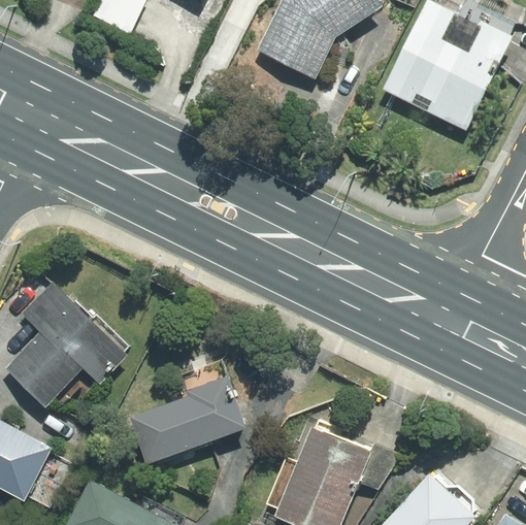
[(189,14),(156,0),(102,0),(92,24),(169,58),(189,14)]
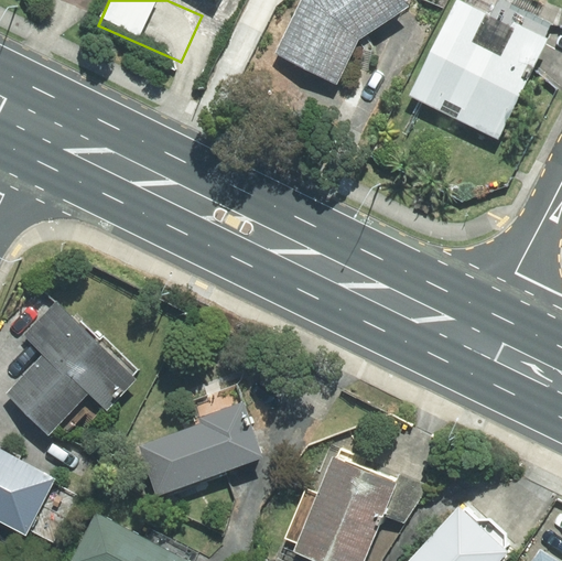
[(296,0),(274,55),(338,81),(366,35),(410,3),(408,0),(296,0)]
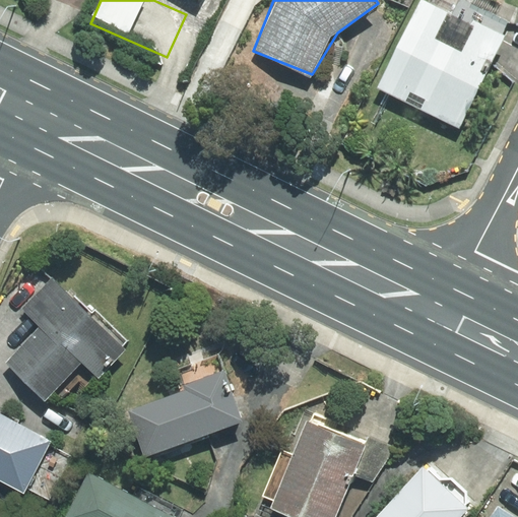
[(444,0),(442,6),(428,0),(413,0),(374,90),(459,128),(510,15),(474,0),(444,0)]
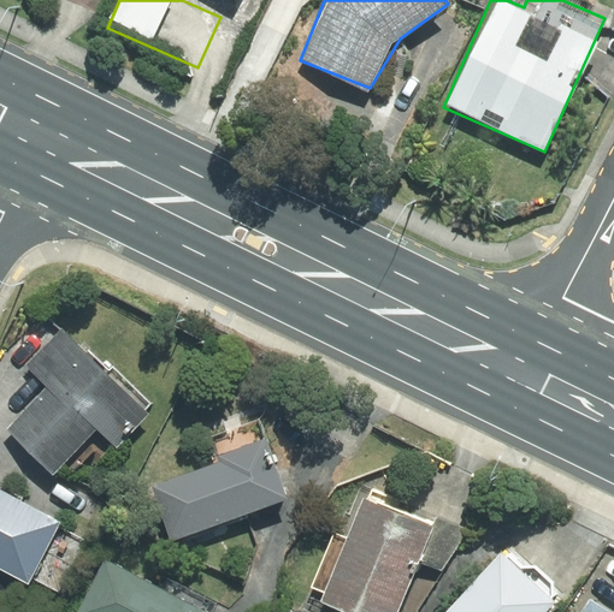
[(149,415),(63,327),(25,363),(47,385),(5,426),(53,474),(98,431),(116,449),(149,415)]
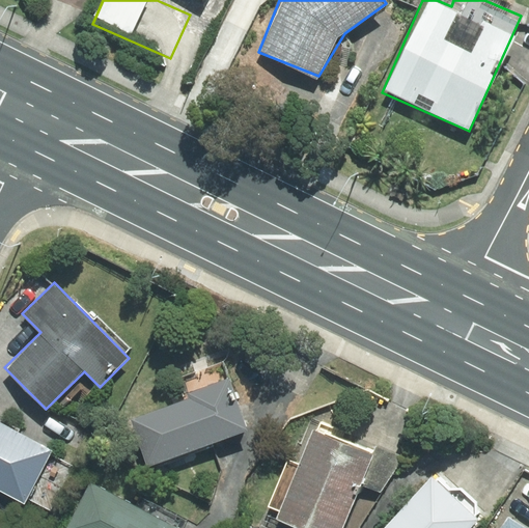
[(134,417),(149,464),(246,431),(228,377),(186,391),(189,398),(134,417)]
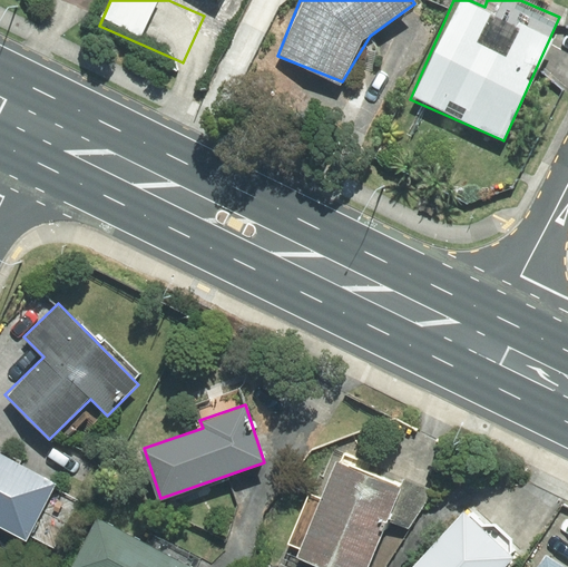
[(0,524),(30,541),(60,486),(0,452),(0,524)]
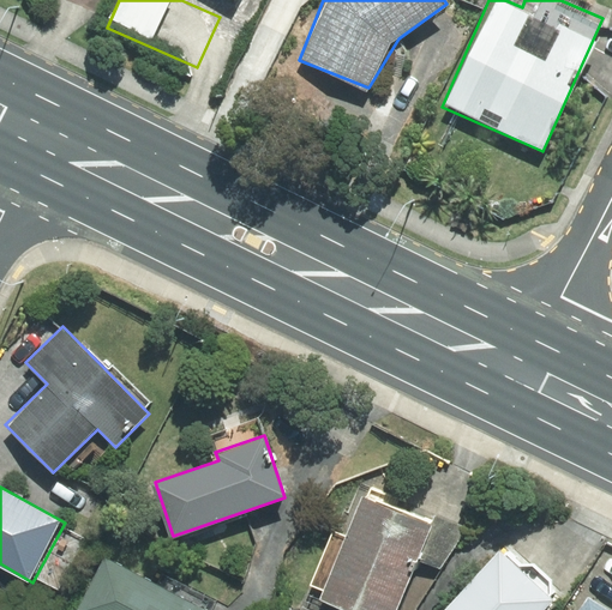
[(341,531),(331,527),(311,580),(321,584),(313,602),(334,609),(399,609),(433,525),(355,495),(341,531)]
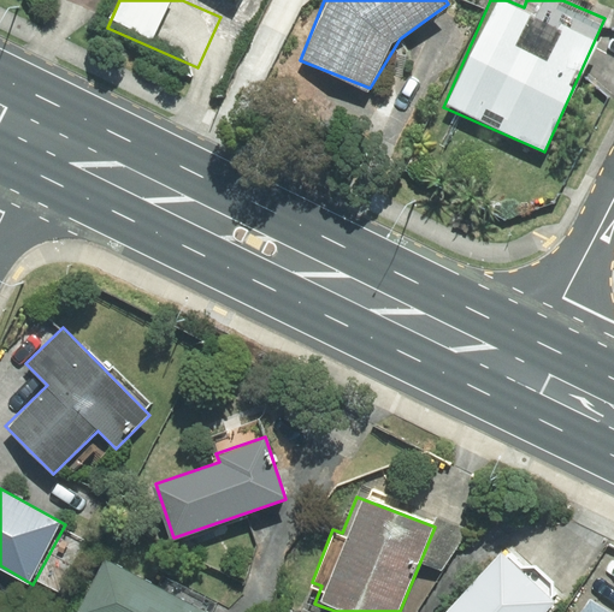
[(544,611),(555,601),(502,550),(440,611),(544,611)]
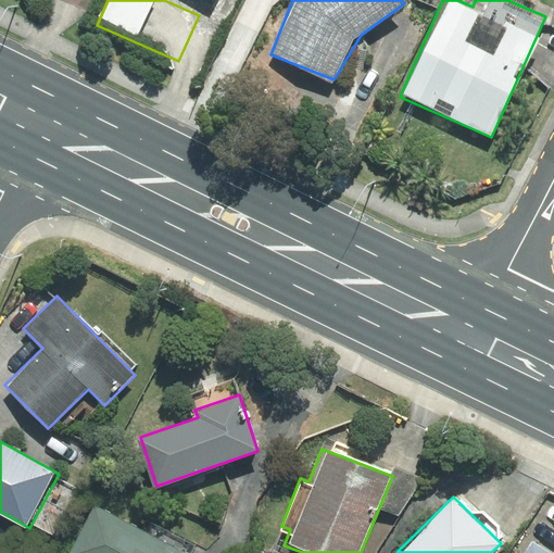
[(142,526),(93,502),(68,552),(70,552),(191,552),(197,542),(147,517),(142,526)]
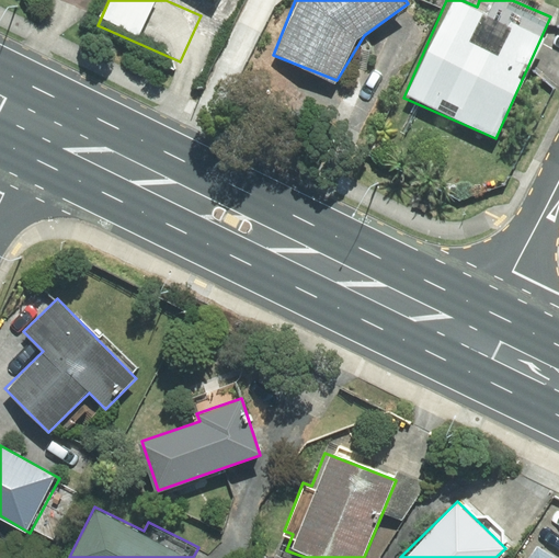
[(558,557),(558,556),(533,541),(522,557),(558,557)]
